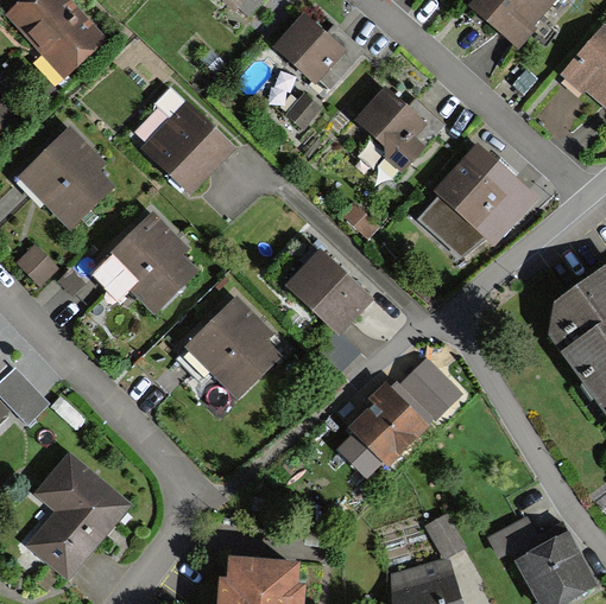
[(18,0),(5,13),(63,77),(106,38),(70,0),(18,0)]
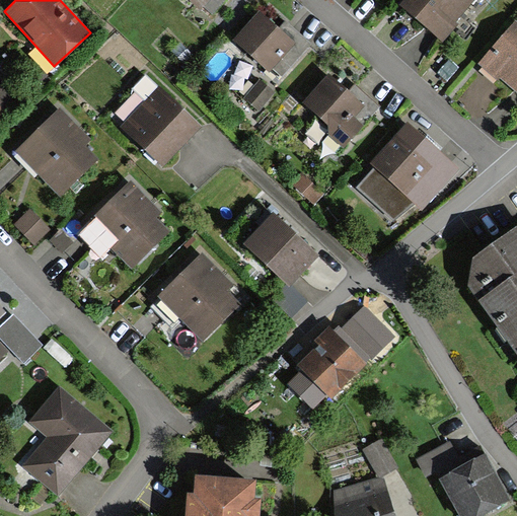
[(189,0),(199,9),(203,5),(212,12),(222,0),(189,0)]
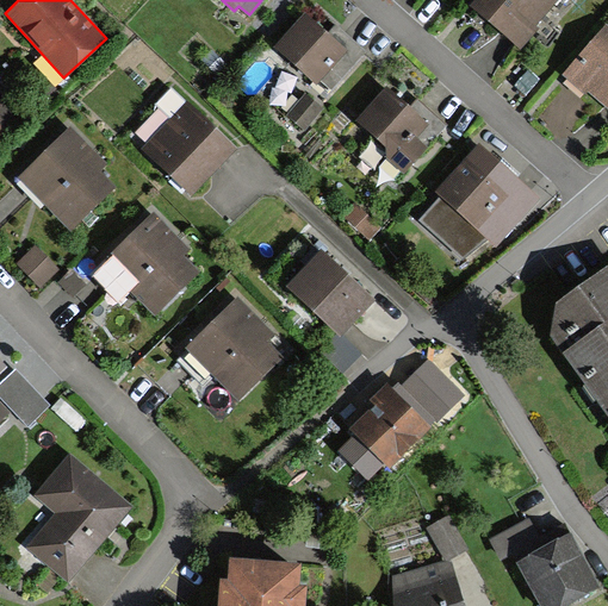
[(475,0),(469,7),(515,47),(554,0),(475,0)]
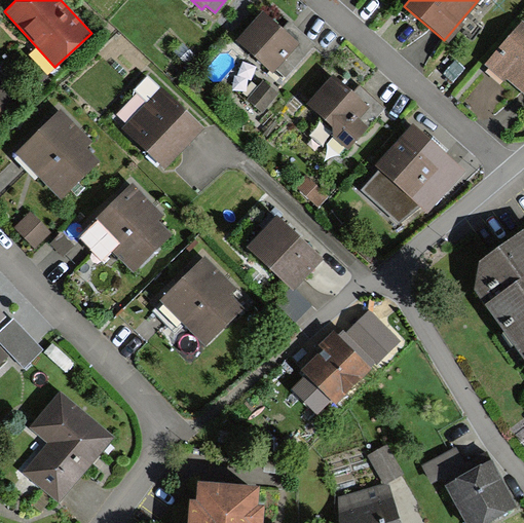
[(261,14),(235,41),(270,75),(285,61),(291,67),(311,46),(290,25),(281,34),(261,14)]
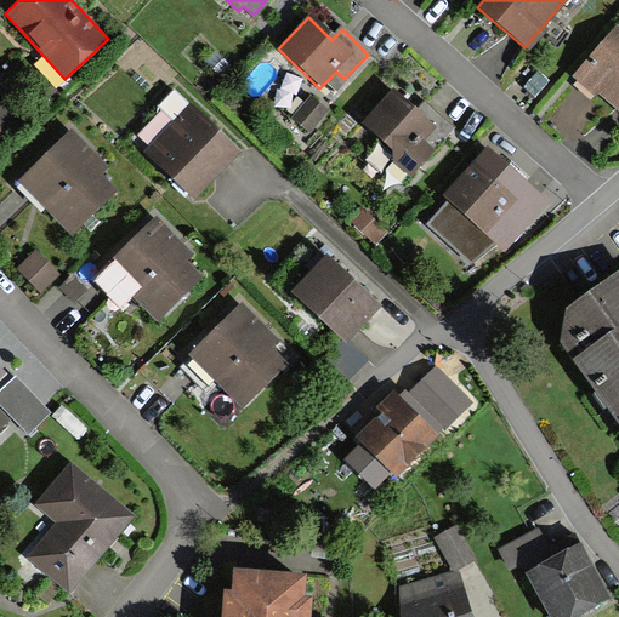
[(618,27),(617,26),(572,78),(600,101),(601,100),(618,115),(618,27)]
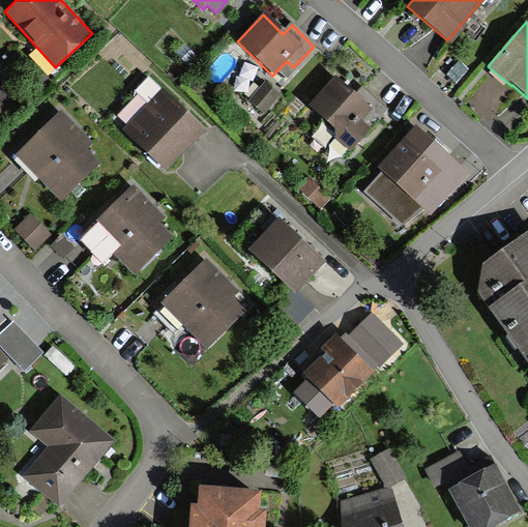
[(334,75),(309,103),(333,125),(333,136),(350,151),(388,109),(359,84),(353,91),(334,75)]
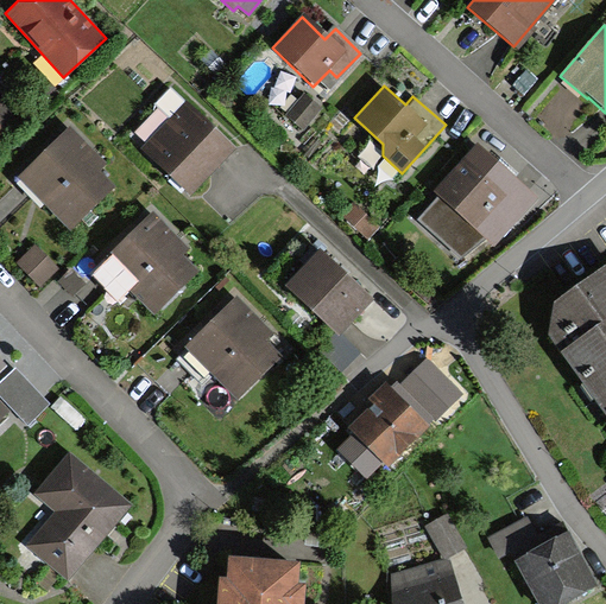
[(138,147),(187,196),(234,150),(172,87),(155,103),(169,118),(138,147)]
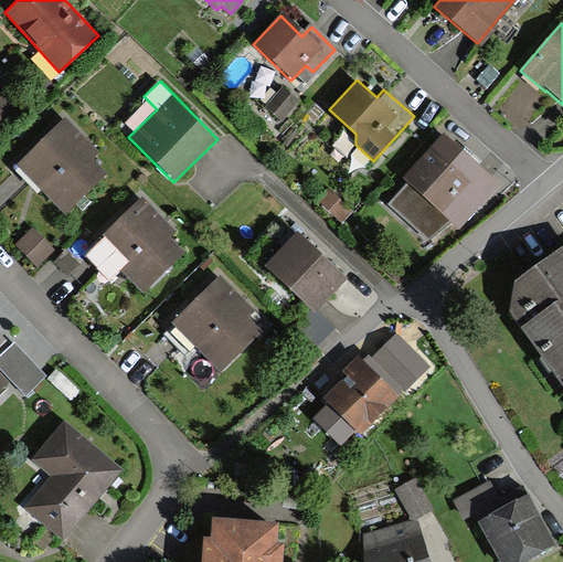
[(296,98),(279,84),(262,105),(279,118),(296,98)]
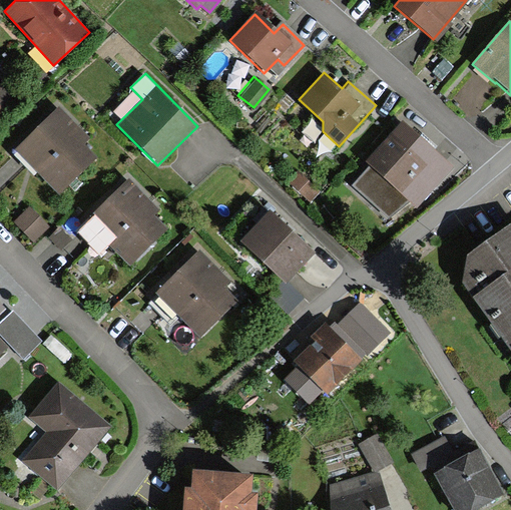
[(0,109),(13,98),(0,83),(0,109)]
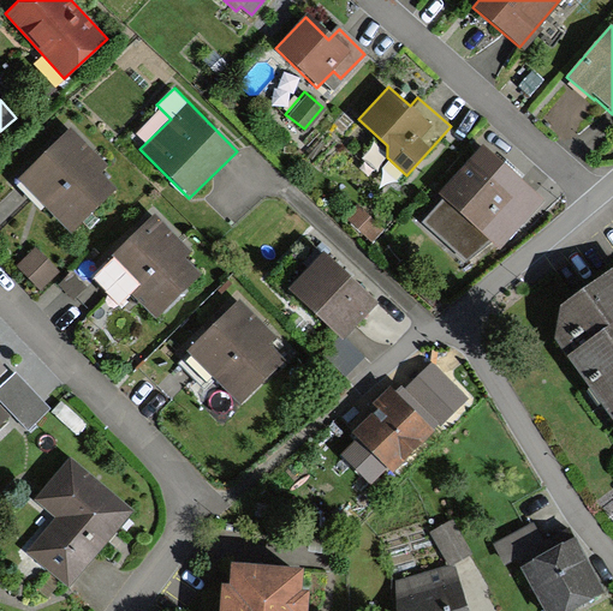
[(17,179),(71,234),(115,191),(97,173),(105,166),(69,129),(17,179)]
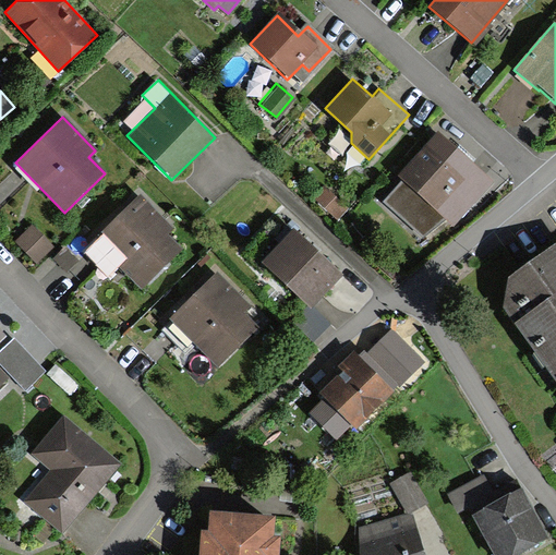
[(423,236),(444,220),(450,226),(491,181),(437,134),(398,178),(401,181),(384,200),(423,236)]
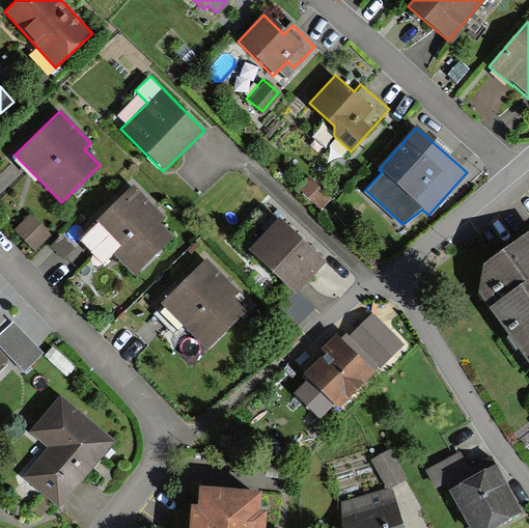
[(308,174),(298,185),(318,205),(329,195),(308,174)]
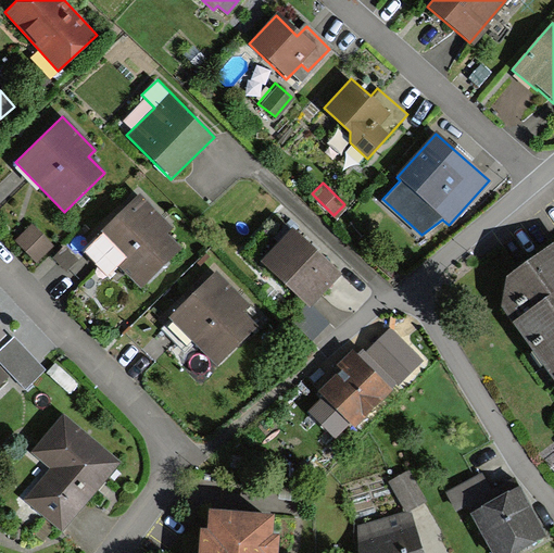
[(139,288),(177,250),(158,230),(165,223),(136,193),(98,231),(125,258),(116,266),(139,288)]
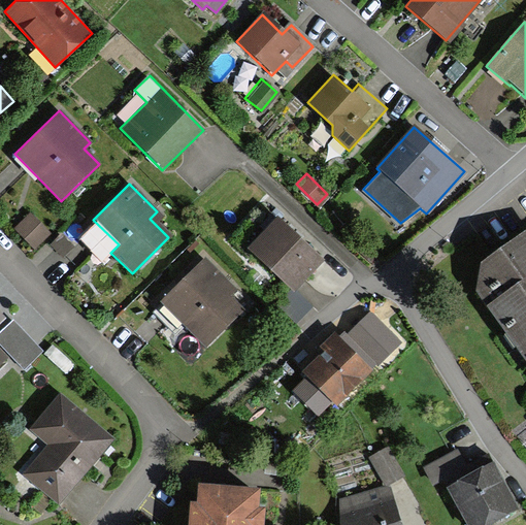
[(28,211),(14,225),(33,245),(47,232),(28,211)]
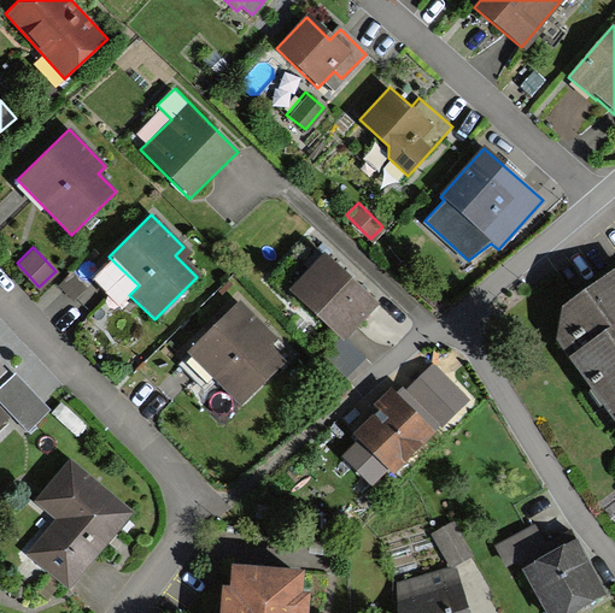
[(326,254),(288,292),(341,342),(378,306),(326,254)]
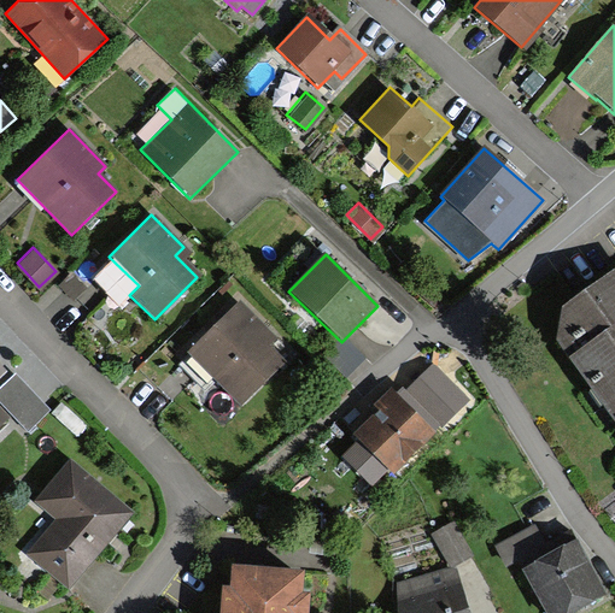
[(71,270),(58,282),(72,299),(87,287),(71,270)]
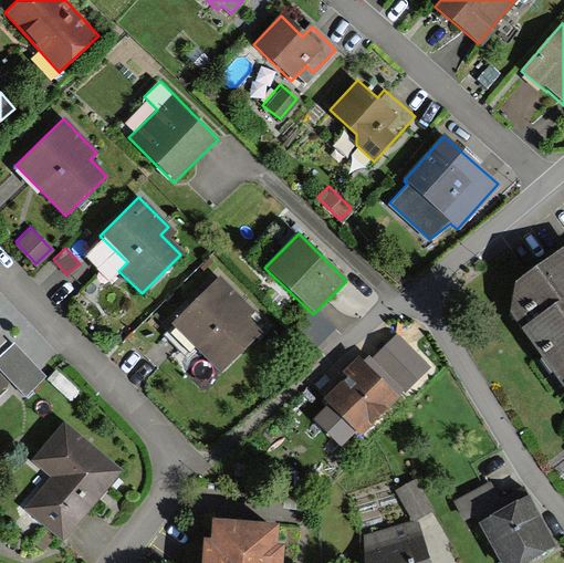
[(512,319),(551,374),(563,364),(563,250),(513,287),(512,319)]
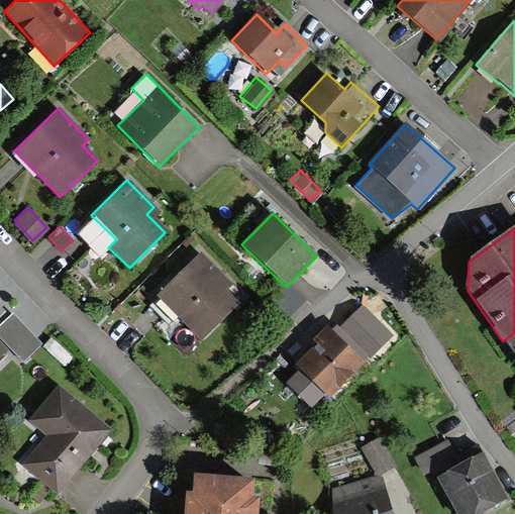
[(196,252),(155,294),(200,339),(236,304),(223,291),(229,286),(196,252)]
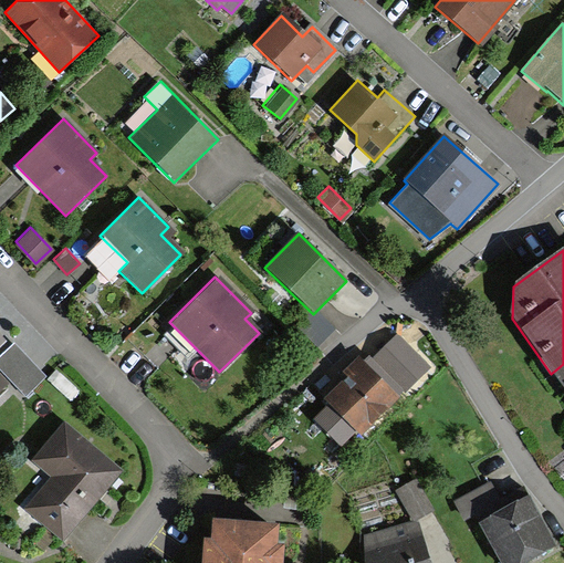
[(12,342),(0,353),(0,369),(23,395),(43,376),(12,342)]
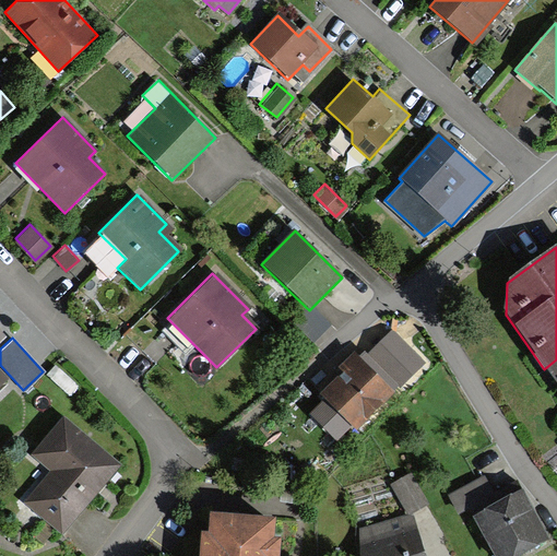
[(398,339),(381,354),(407,381),(423,366),(398,339)]
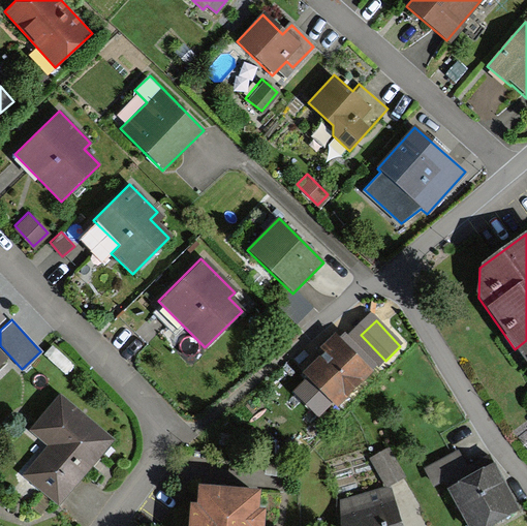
[(334,332),(317,348),(322,353),(302,373),(336,408),(373,372),(334,332)]
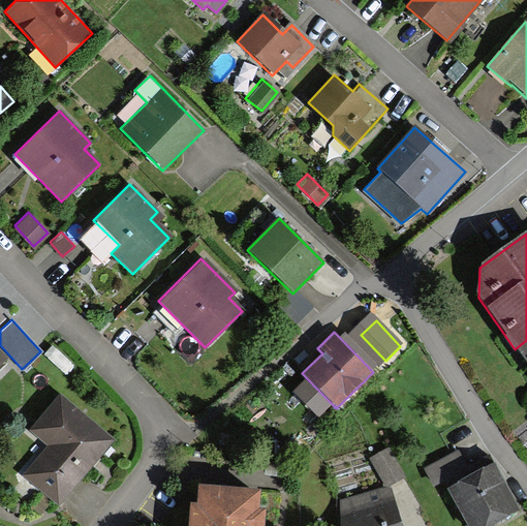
[(526,340),(515,349),(526,368),(526,340)]
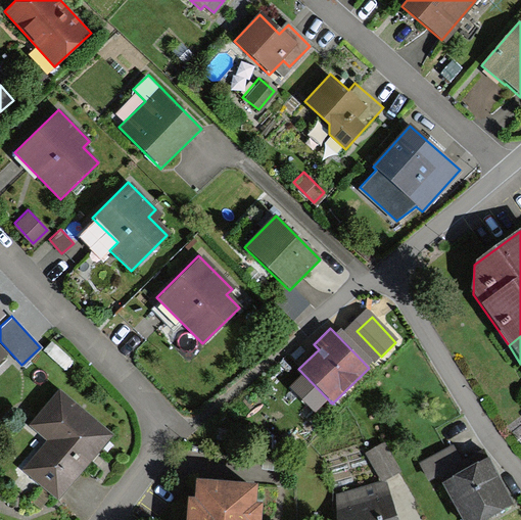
[(56,500),(109,436),(59,393),(31,427),(46,439),(20,470),(56,500)]
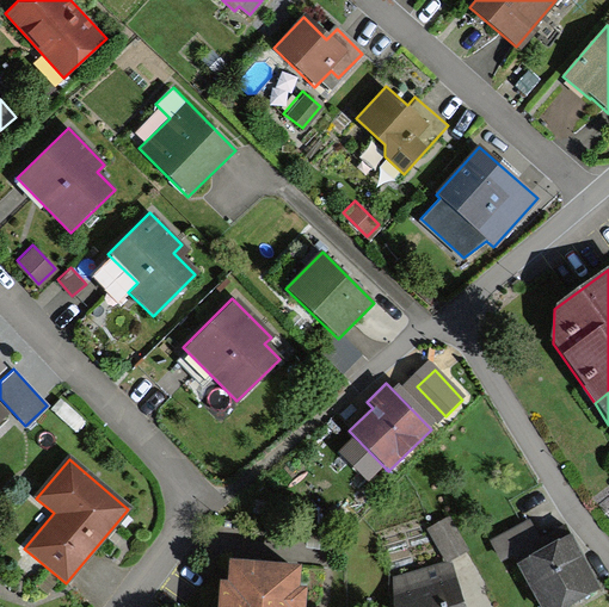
[(512,552),(542,606),(568,606),(601,589),(555,509),(530,522),(527,518),(484,542),(494,562),(512,552)]
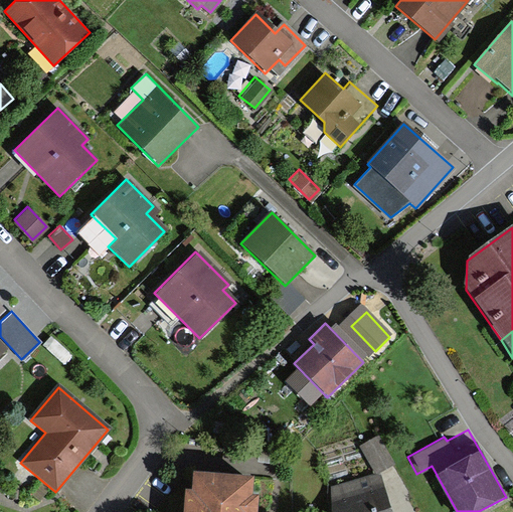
[(377,436),(360,446),(375,472),(392,462),(377,436)]
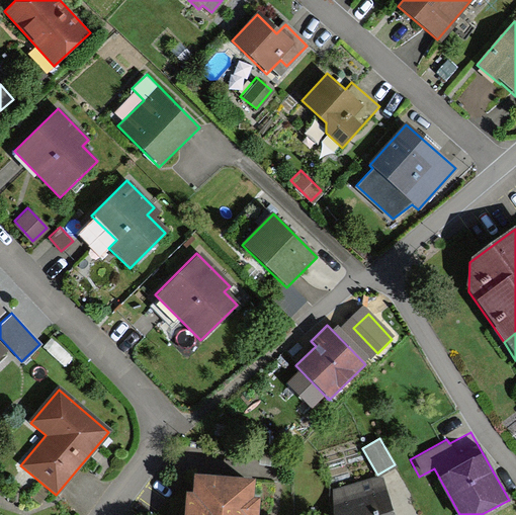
[(253,476),(195,471),(193,491),(185,490),(183,514),(258,514),(259,495),(251,495),(253,476)]
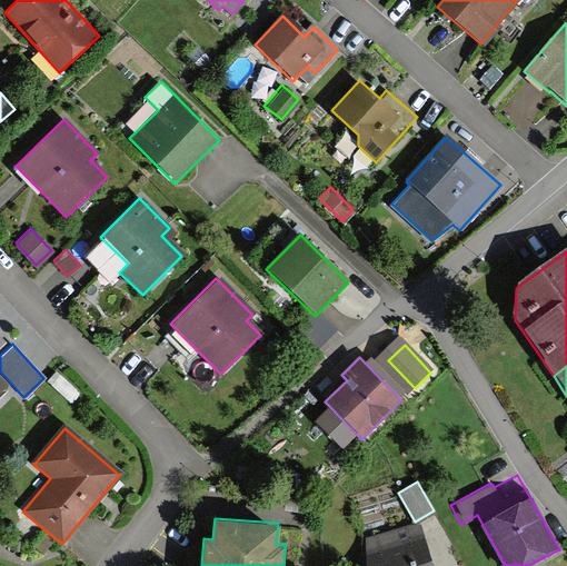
[(433,565),(420,522),(362,538),(364,565),(433,565)]
